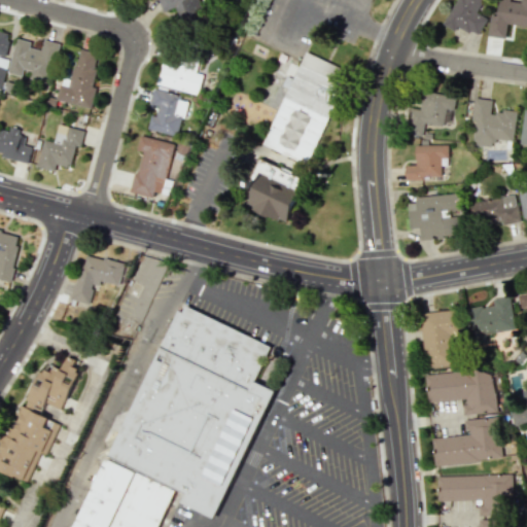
[(157,0),(163,11),(174,7),(181,24),(204,15),(198,0),(157,0)]
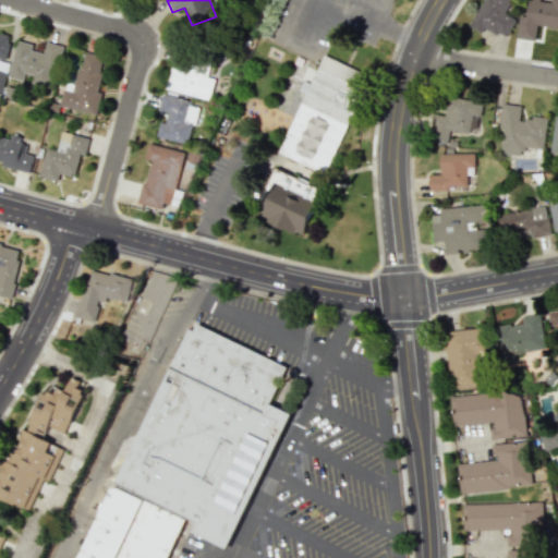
[(482,0),(469,26),(482,34),(485,28),(506,38),(516,20),(504,13),(510,0),(509,0),(482,0)]
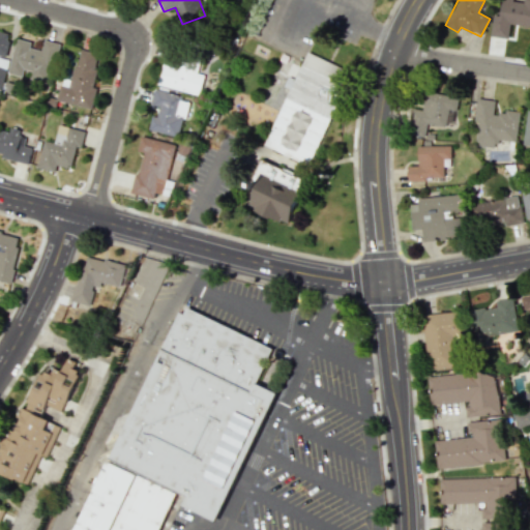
[(490,36),(508,38),(510,24),(529,26),(529,0),(523,0),(523,2),(516,1),(516,0),(502,0),(500,16),(493,15),(490,36)]
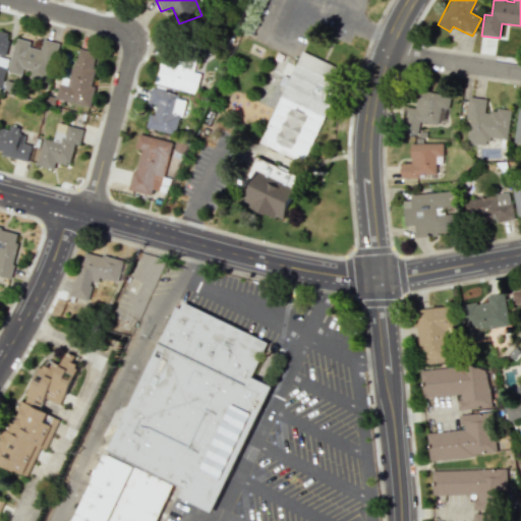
[(0,54),(5,56),(9,33),(0,31),(0,54)]
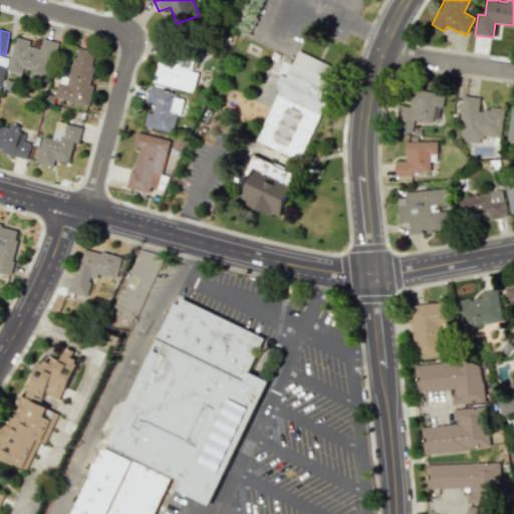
[(57,42),(42,38),(39,49),(29,46),(30,41),(15,37),(7,71),(21,74),(23,67),(32,69),(30,74),(48,78),(57,42)]
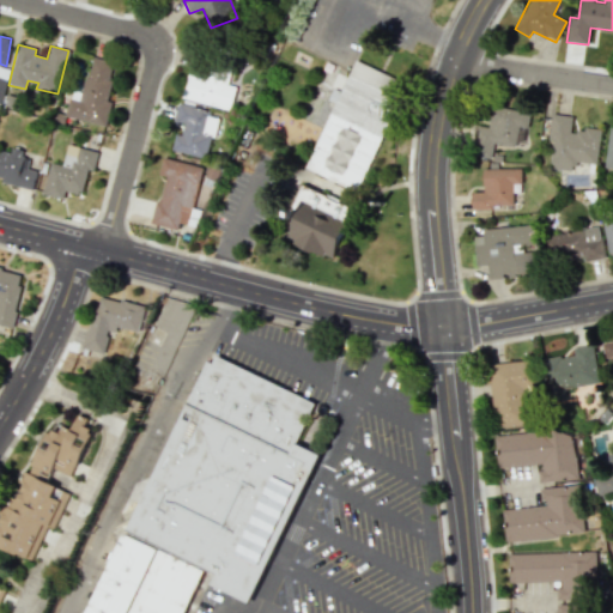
[(105,126),(110,103),(105,102),(114,61),(90,58),(83,92),(71,90),(66,117),(105,126)]
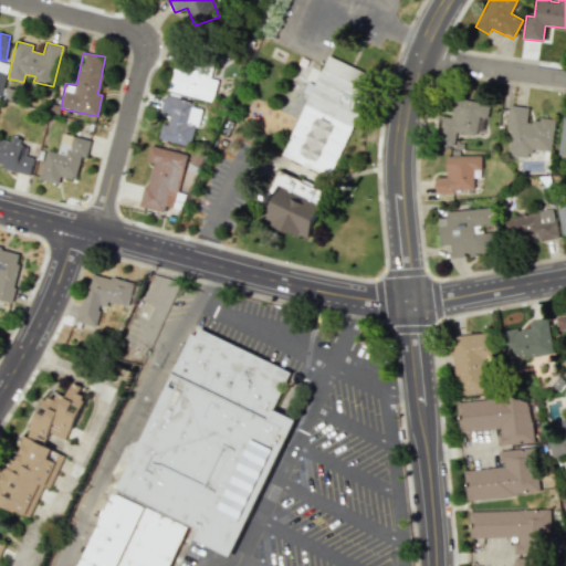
[(282,154),(328,54),(375,77),(328,176),(282,154)]
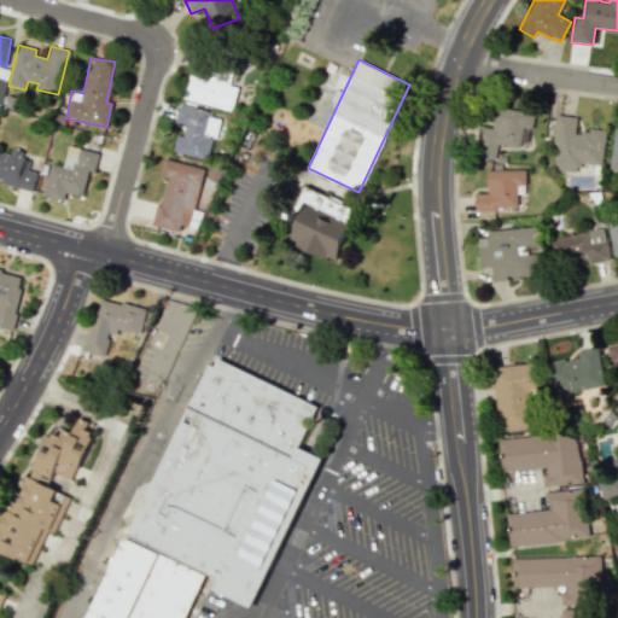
[(188,75),(184,100),(233,110),(238,87),(229,85),(232,74),(214,70),(211,80),(188,75)]
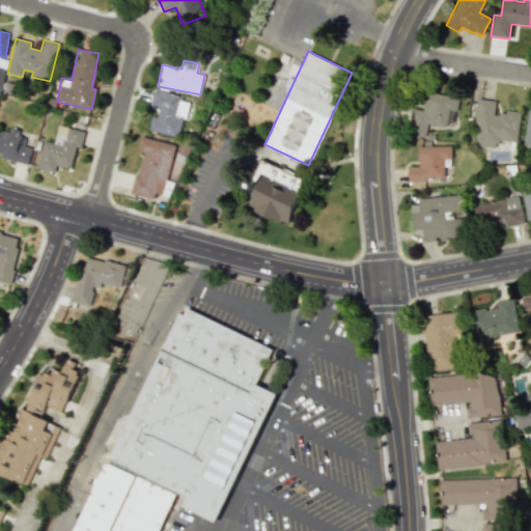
[(179,138),(189,100),(152,90),(149,105),(159,107),(157,116),(152,115),(148,130),(179,138)]
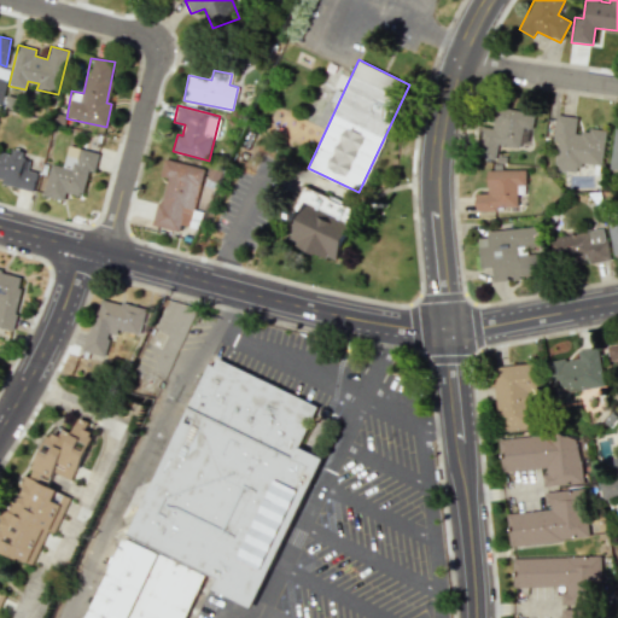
[(535,112),(495,108),(493,128),(479,127),(476,157),(495,159),(497,145),(519,147),(522,127),(532,129),(535,112)]
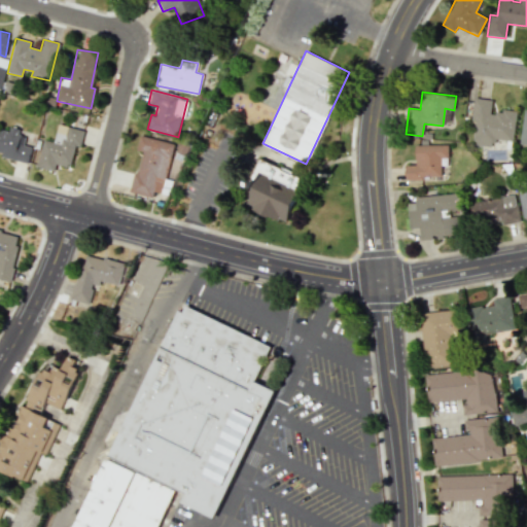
[(514,141),(517,113),(491,110),(492,100),(473,98),(471,120),(476,121),(473,144),(493,147),(494,139),(514,141)]
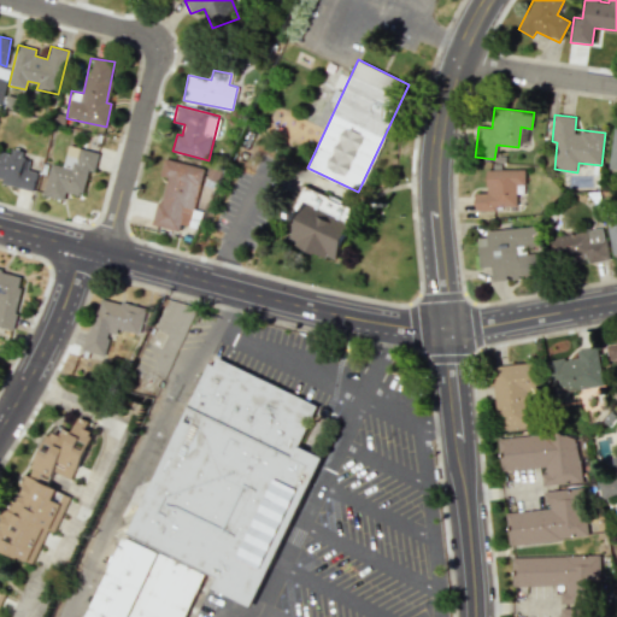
[(51,163),(42,195),(64,201),(66,192),(82,197),(88,171),(93,172),(98,153),(68,145),(63,166),(51,163)]
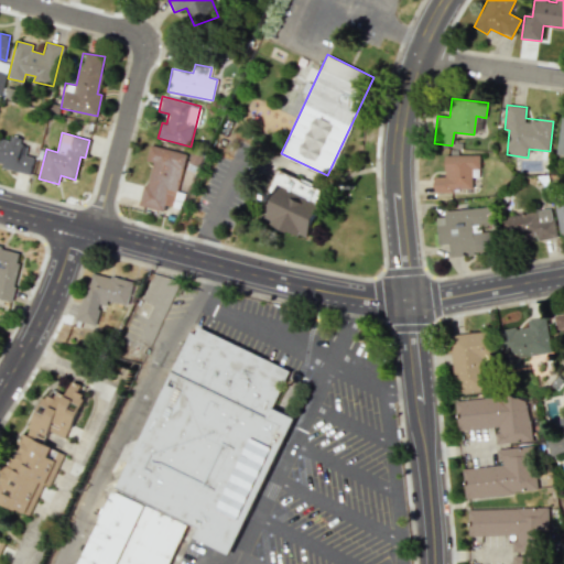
[(0,162),(1,163),(0,167),(30,174),(33,158),(24,155),(26,145),(19,144),(20,138),(10,136),(9,141),(0,139),(0,162)]
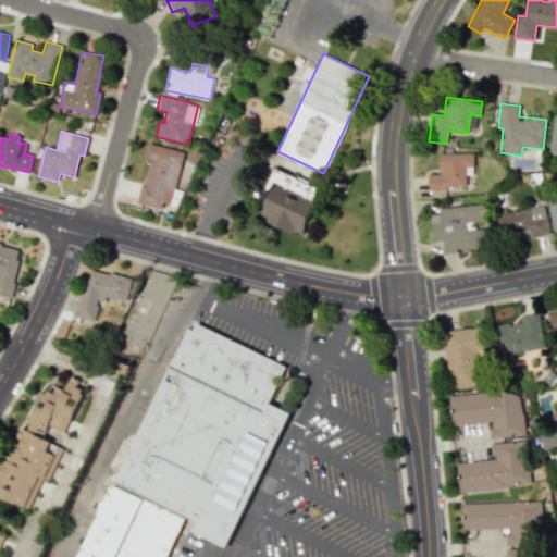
[(139,202),(171,209),(183,151),(148,144),(145,159),(148,160),(139,202)]
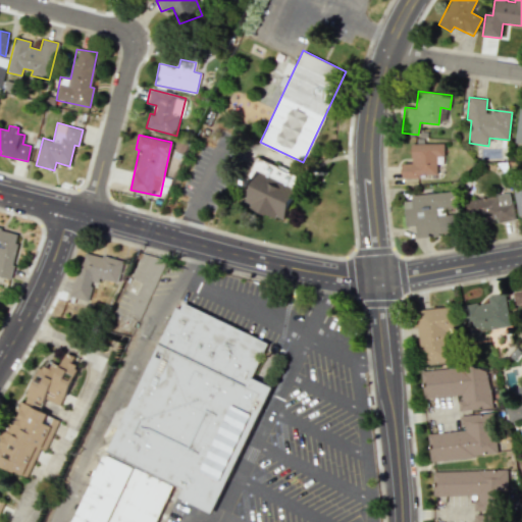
[(411,144),(411,163),(401,163),(402,178),(420,178),(420,174),(436,174),(436,156),(444,156),(444,143),(411,144)]
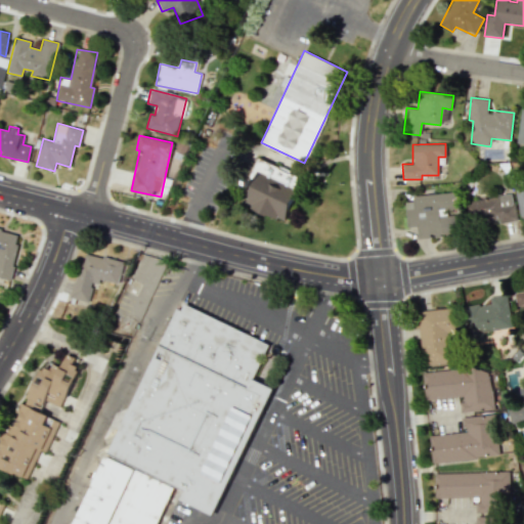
[(241,194),(287,216),(304,177),(258,157),(241,194)]
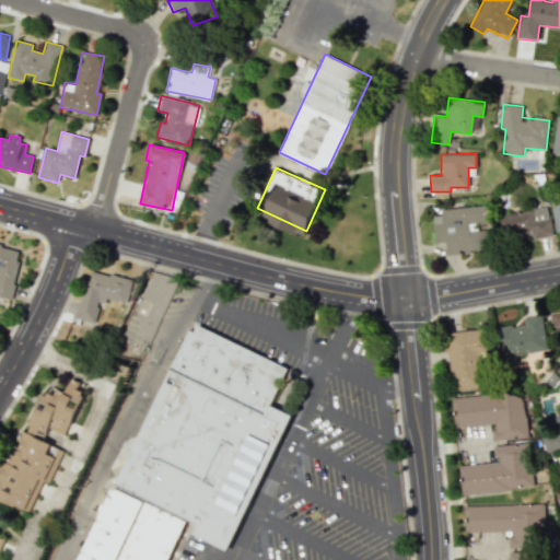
[(434,244),(445,243),(446,254),(491,252),(489,206),(441,209),(441,216),(433,216),(434,244)]
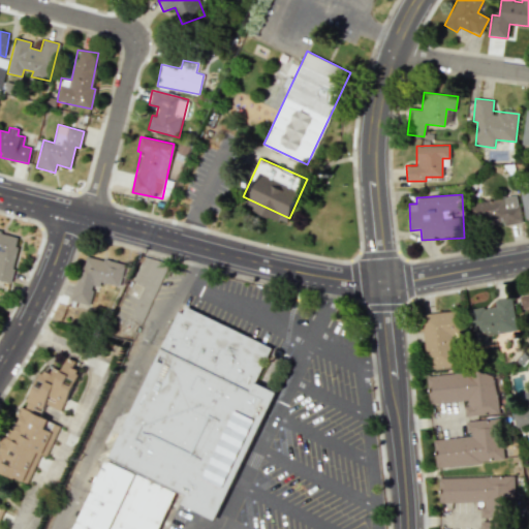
[(469,199),(470,224),(504,223),(505,224),(520,224),(519,198),(469,199)]
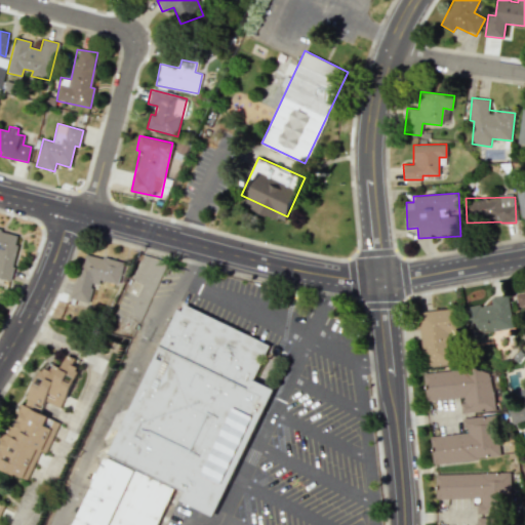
[(0,278),(10,280),(19,233),(0,229),(0,278)]
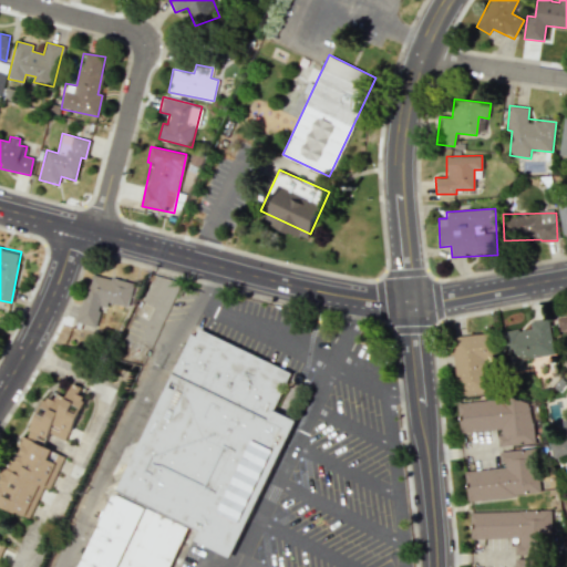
[(95,327),(101,302),(127,309),(133,284),(89,274),(78,322),(95,327)]
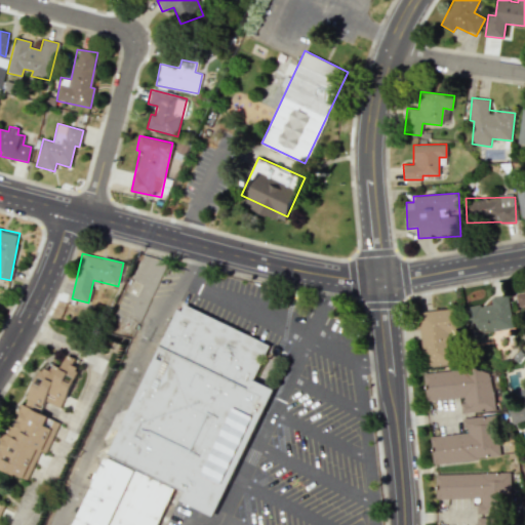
[(524,291),(515,293),(517,307),(524,305),(524,291)]
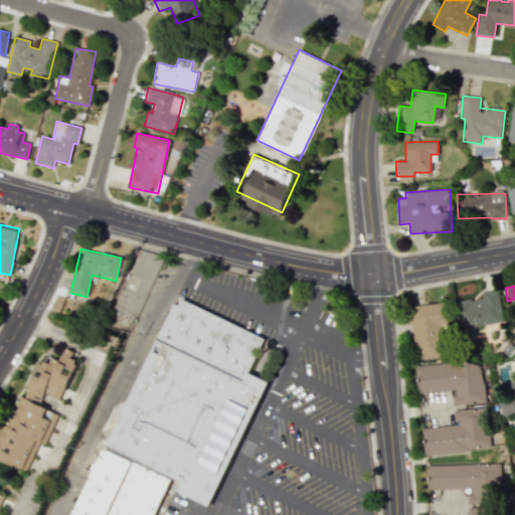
[(456,302),(461,330),(504,322),(497,289),(481,292),(482,298),(456,302)]
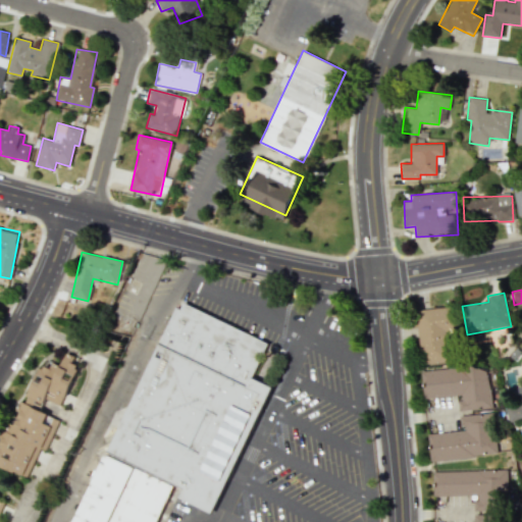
[(416,310),(420,364),(449,362),(446,330),(453,329),(451,307),(416,310)]
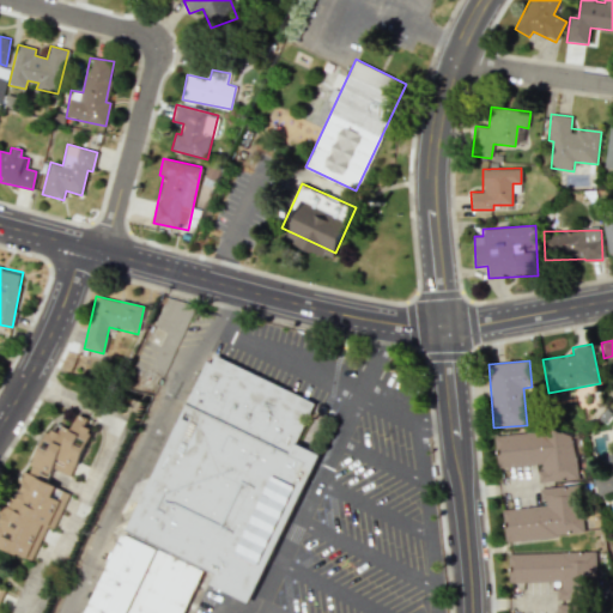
[(82,612),(205,363),(305,411),(289,448),(316,461),(248,602),(200,580),(183,612),(82,612)]
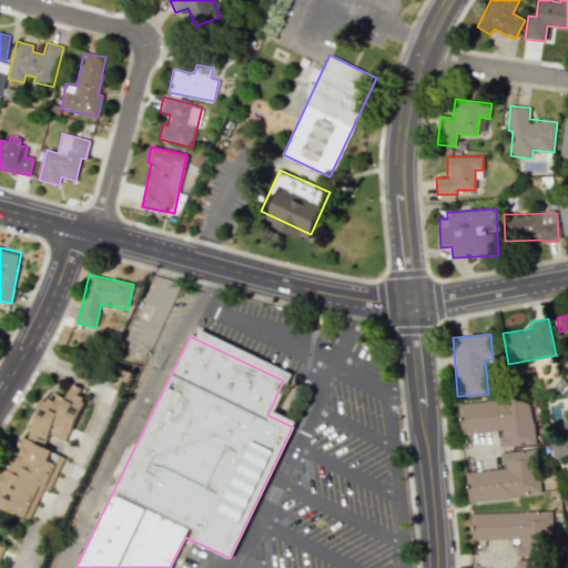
[(0,507),(30,518),(42,487),(50,490),(63,456),(43,448),(48,435),(68,442),(85,393),(69,387),(66,397),(46,391),(28,438),(19,435),(0,486),(0,507)]
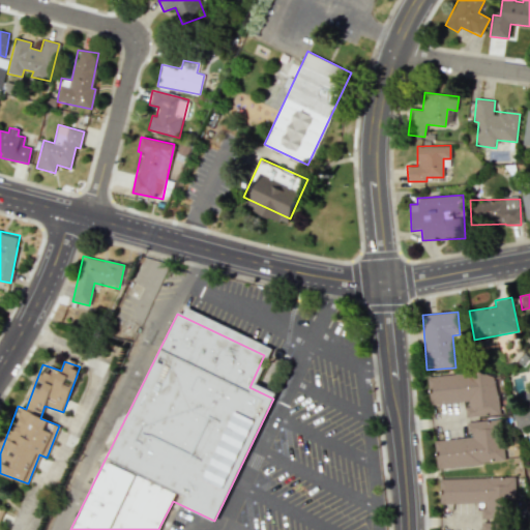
[(430,405),(425,376),(493,367),(498,412),(466,416),(465,407),(469,406),(468,400),(430,405)]
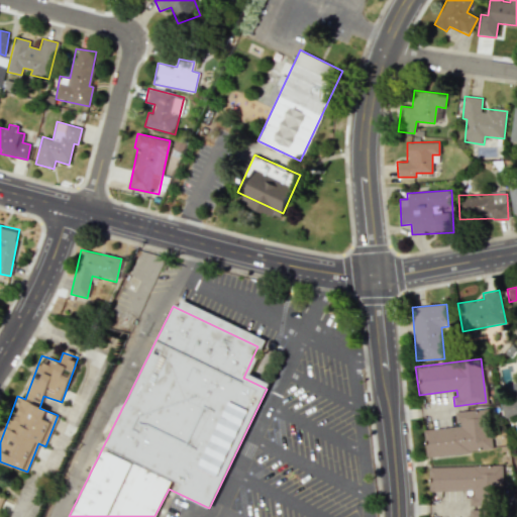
[(423,430),(460,426),(460,421),(455,421),(454,411),(488,407),(493,448),(426,456),(423,430)]
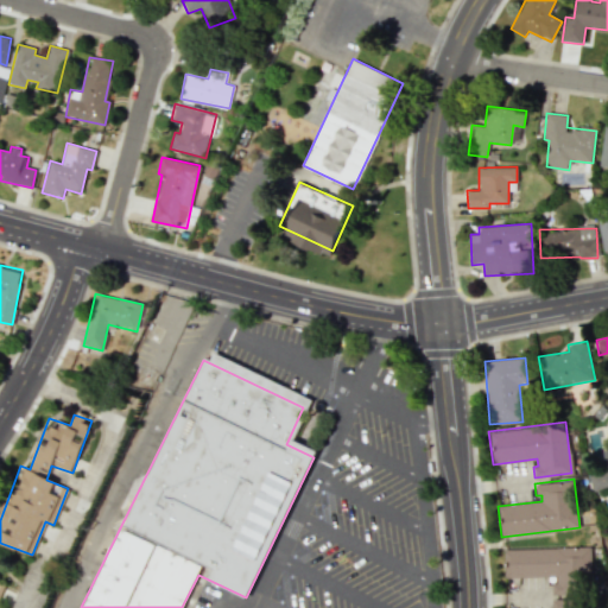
[(504,577),(504,548),(591,546),(591,594),(552,595),(552,583),(557,583),(557,576),(504,577)]
